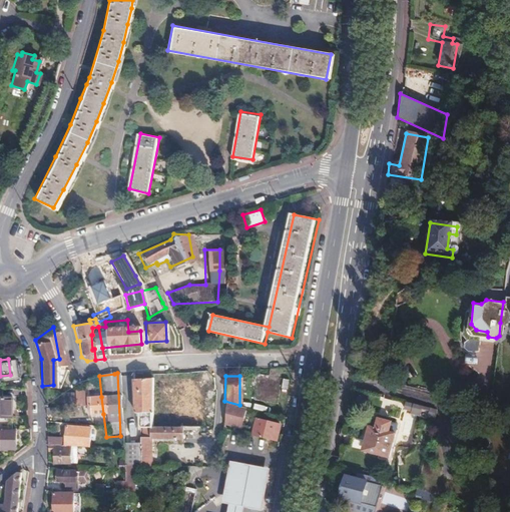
[(151,411),(149,377),(130,379),(134,412),(140,412),(151,411)]
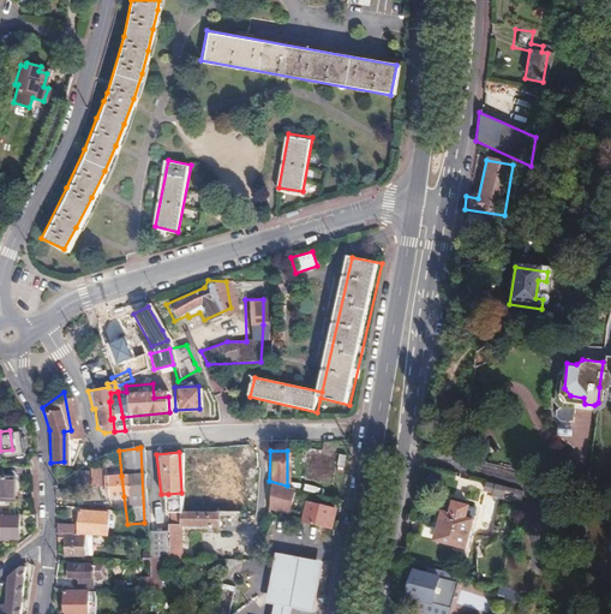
[(262,507),(268,477),(268,458),(249,458),(251,507),(259,507),(262,507)]
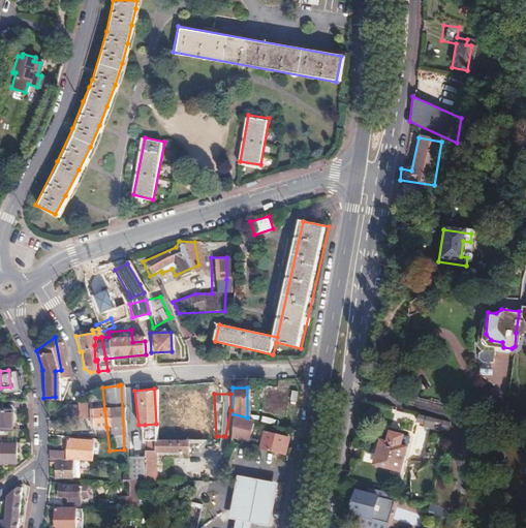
[(200,437),(198,396),(171,397),(173,438),(157,439),(158,449),(186,448),(185,438),(200,437)]
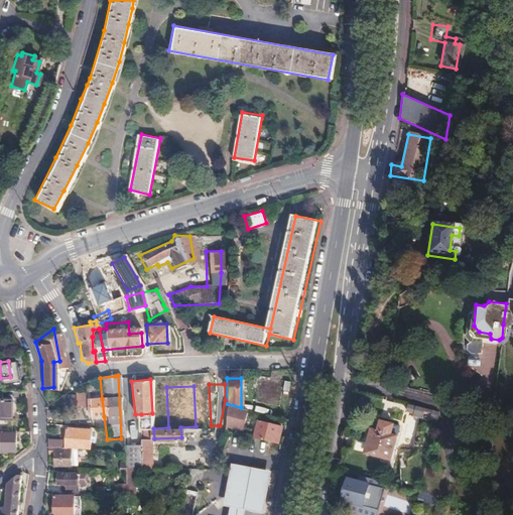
[(0,418),(11,419),(11,400),(1,400),(1,390),(0,390),(0,418)]
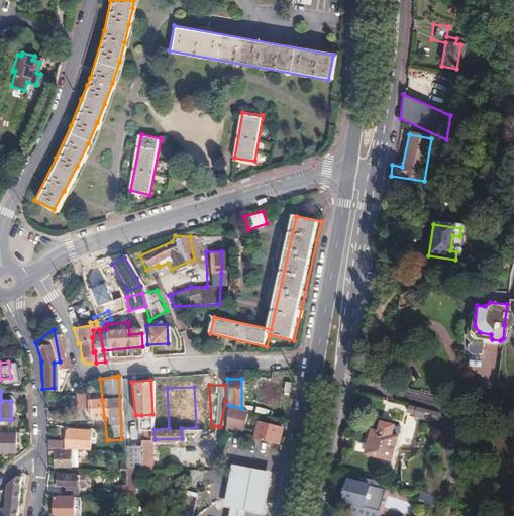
[(55,409),(55,392),(43,392),(44,409),(55,409)]
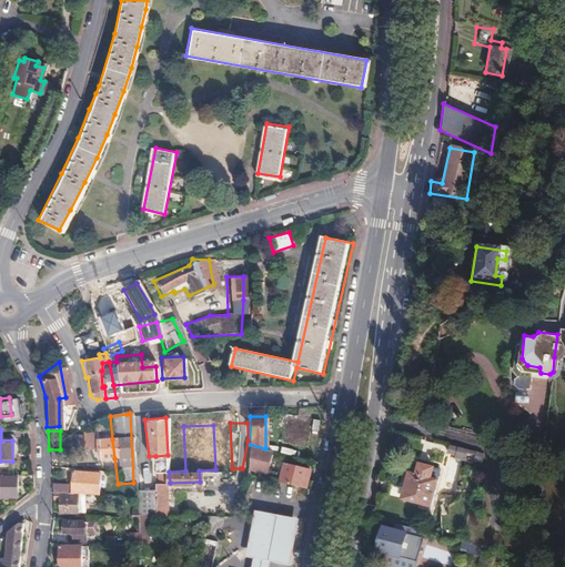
[(114,458),(112,439),(92,442),(93,451),(97,451),(97,461),(114,458)]
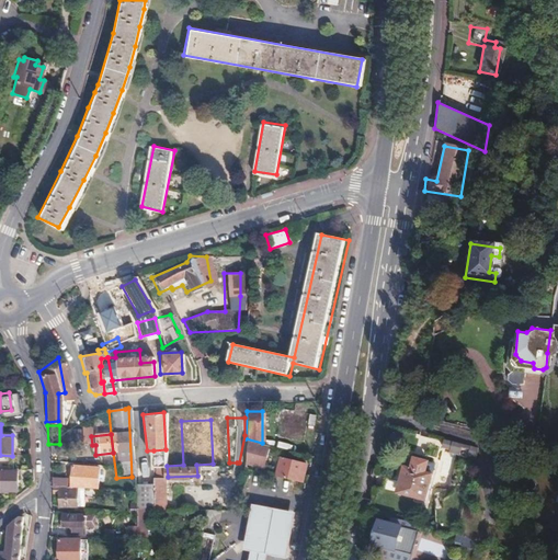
[(262,465),(269,444),(262,443),(246,438),(242,460),(262,465)]
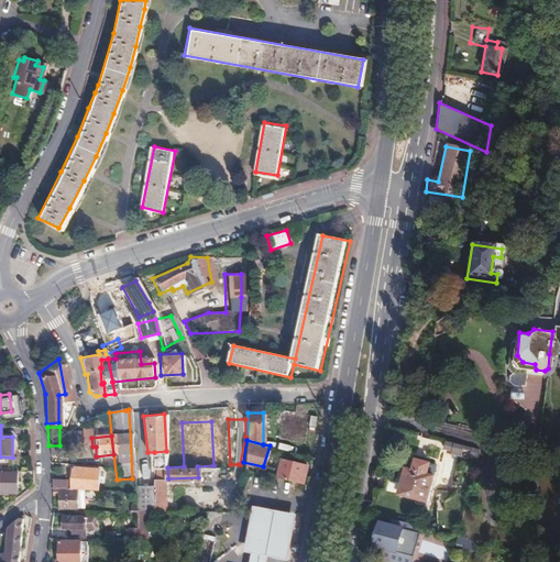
[(475,449),(443,441),(442,447),(473,455),(475,449)]
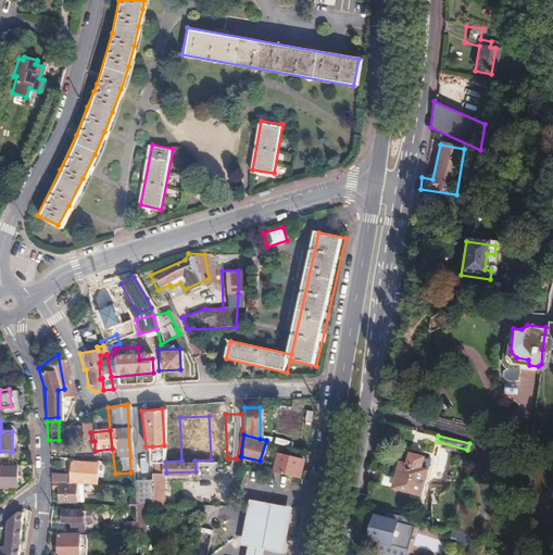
[(165,462),(164,445),(152,446),(151,462),(165,462)]
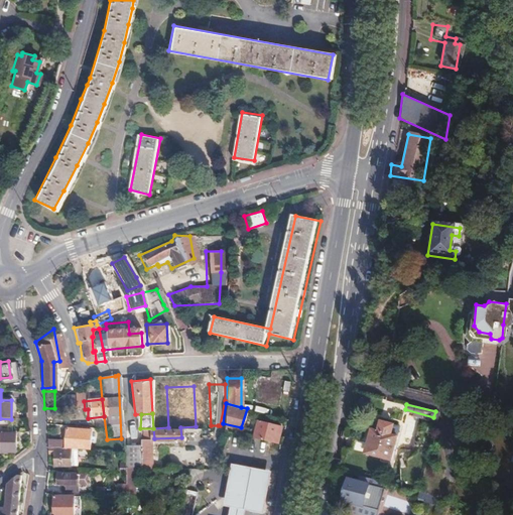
[(274,439),(278,424),(257,418),(253,433),(274,439)]
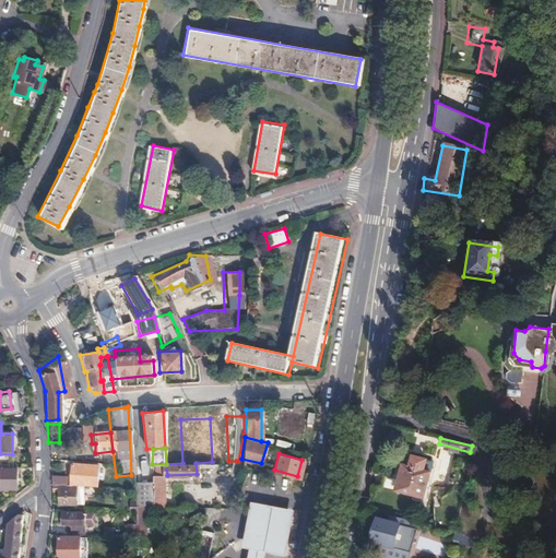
[(418,499),(429,462),(409,456),(405,469),(400,467),(392,493),(418,499)]
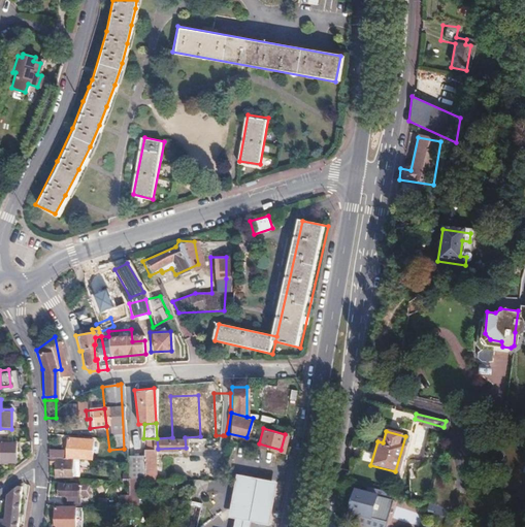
[(223,457),(227,435),(225,435),(223,435),(221,446),(220,446),(212,479),(218,479),(223,457)]
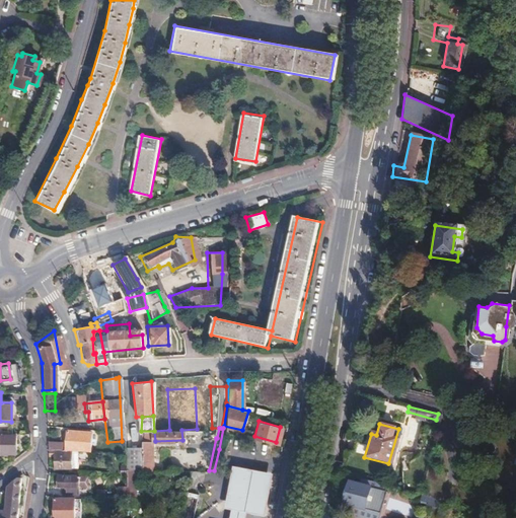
[(86,452),(87,434),(63,432),(62,450),(86,452)]
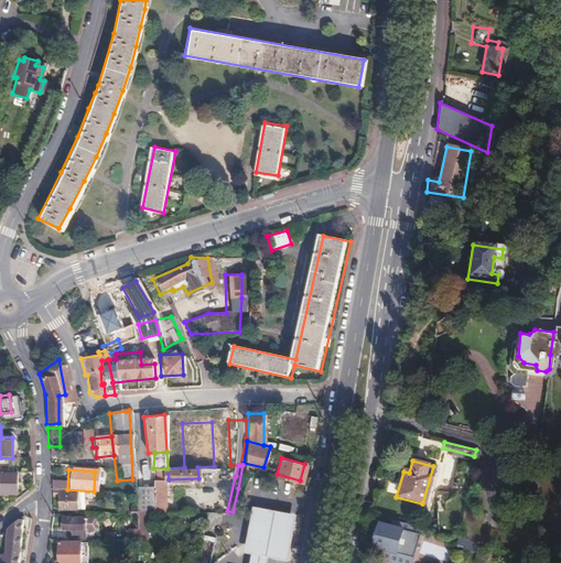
[(14,494),(14,473),(0,473),(0,494),(14,494)]
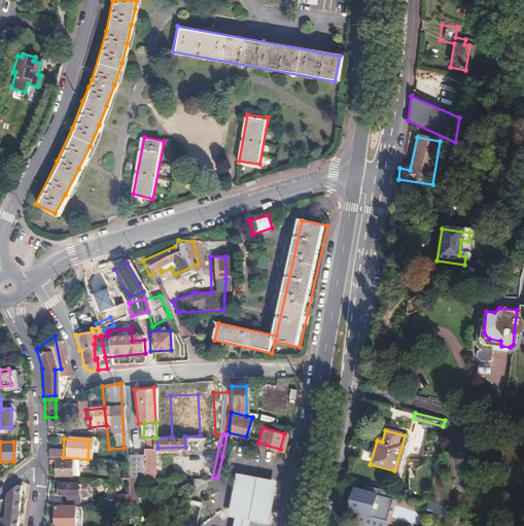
[(59,456),(60,448),(46,447),(46,455),(59,456)]
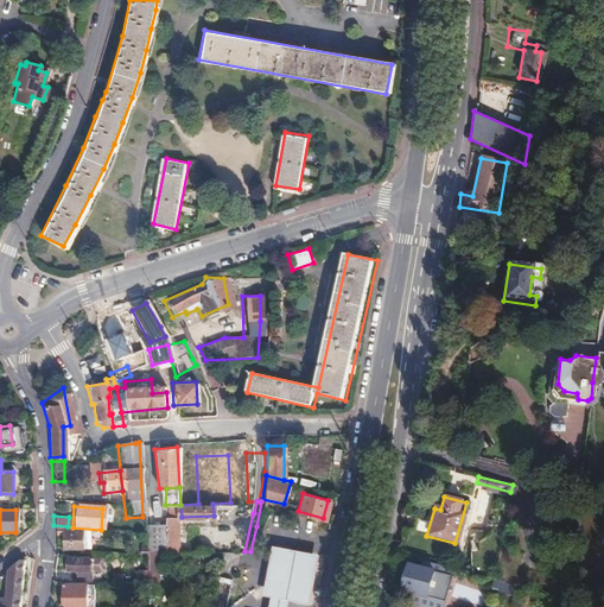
[(423,533),(427,520),(412,516),(407,530),(423,533)]
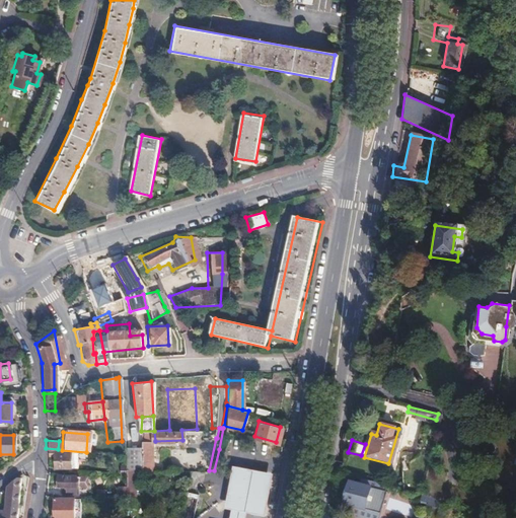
[(153,470),(150,441),(141,441),(141,446),(141,470),(153,470)]
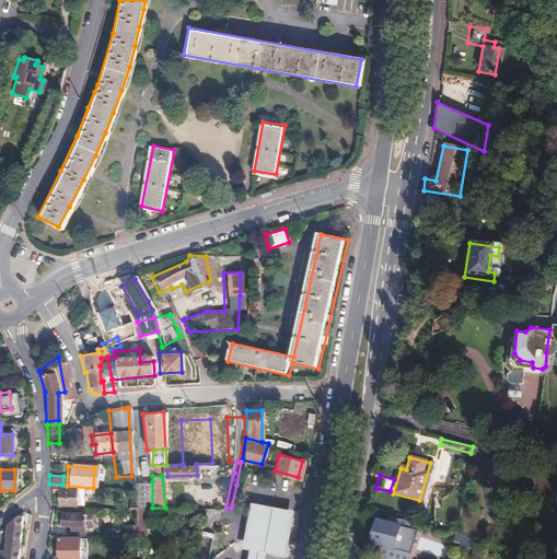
[(152,508),(152,481),(132,482),(134,508),(152,508)]
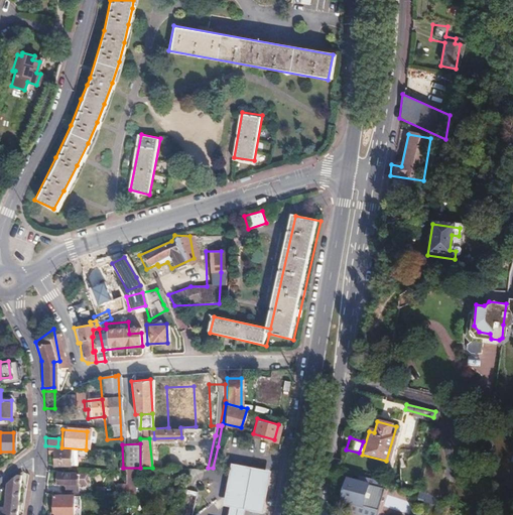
[(68,464),(70,451),(57,451),(57,446),(45,445),(45,452),(51,452),(51,463),(68,464)]
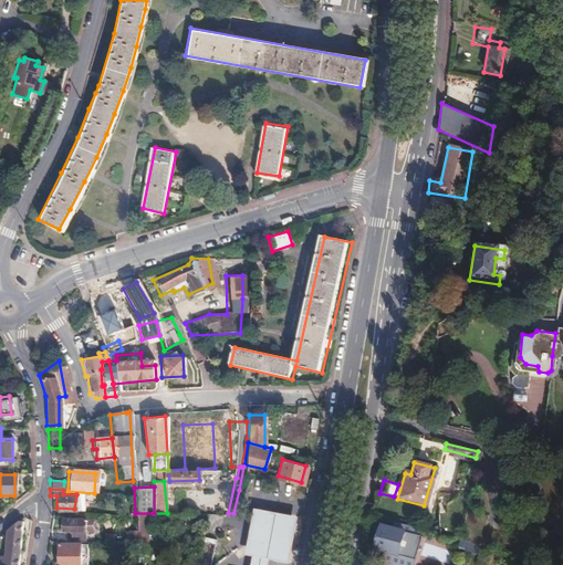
[(284,564),(294,519),(282,516),(253,510),(242,554),(250,556),(247,564),(266,564),(267,560),(271,561),(284,564)]
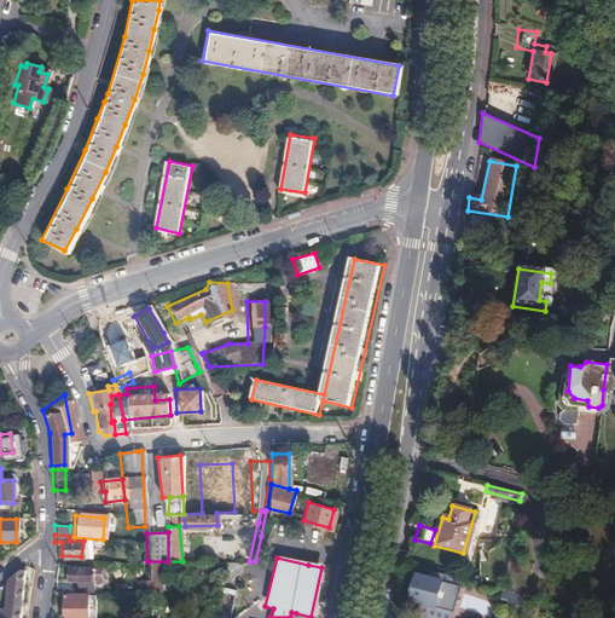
[(22,587),(24,566),(6,579),(6,584),(22,587)]
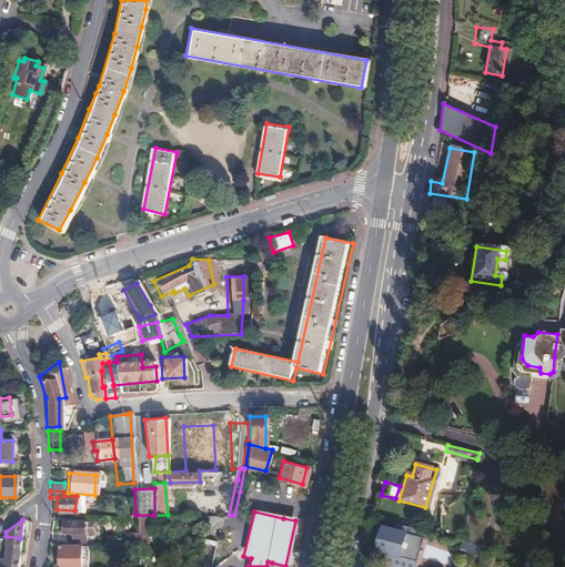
[(91,535),(93,523),(60,520),(59,533),(67,534),(67,536),(69,537),(69,542),(79,542),(79,538),(82,538),(82,534),(91,535)]
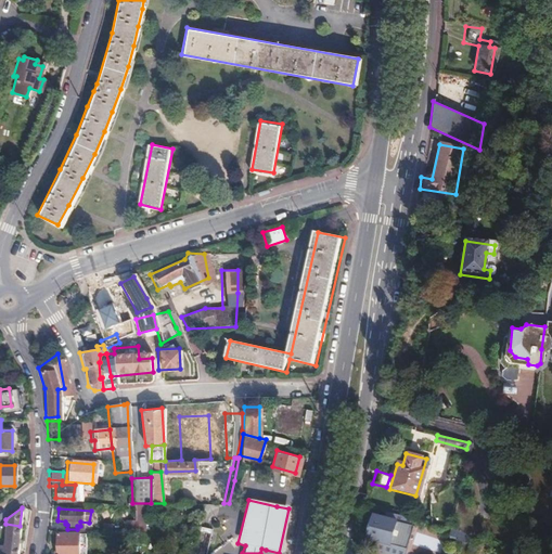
[(403,550),(409,526),(371,516),(364,540),(403,550)]
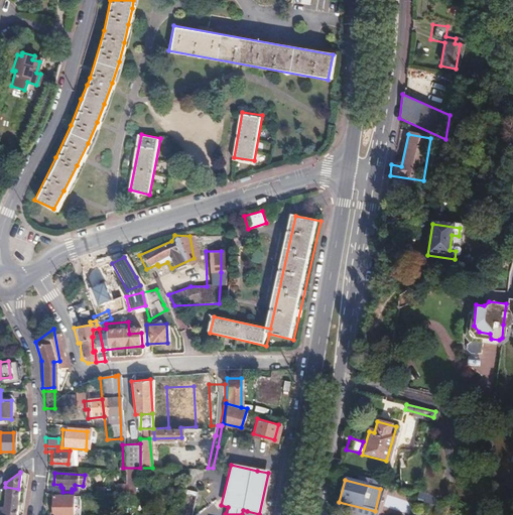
[(0,514),(14,514),(18,489),(5,487),(2,508),(0,508),(0,514)]
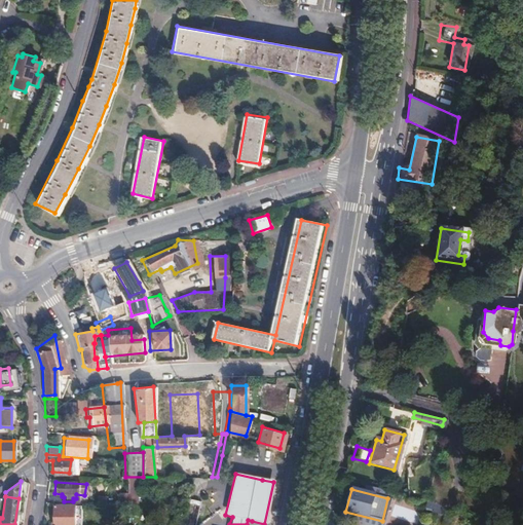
[(78,524),(79,508),(60,507),(59,524),(78,524)]
